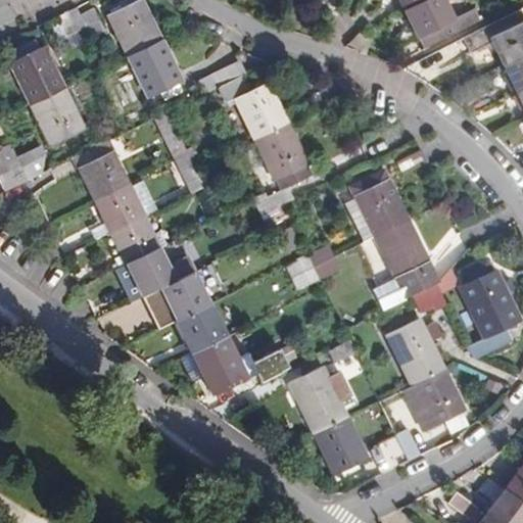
[(137,0),(109,14),(129,55),(161,39),(142,0),(137,0)]
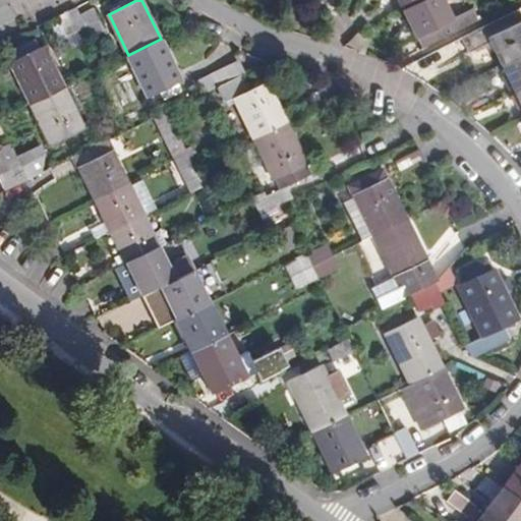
[(442,0),(418,0),(404,8),(422,48),(476,19),(470,8),(450,17),(442,0)]
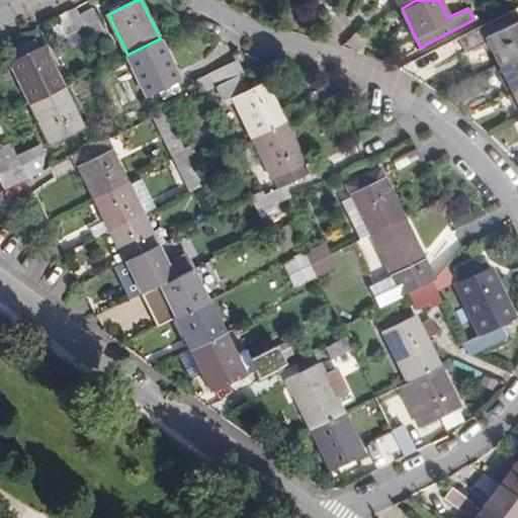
[(66,11),(75,31),(86,26),(80,14),(75,6),(66,11)]
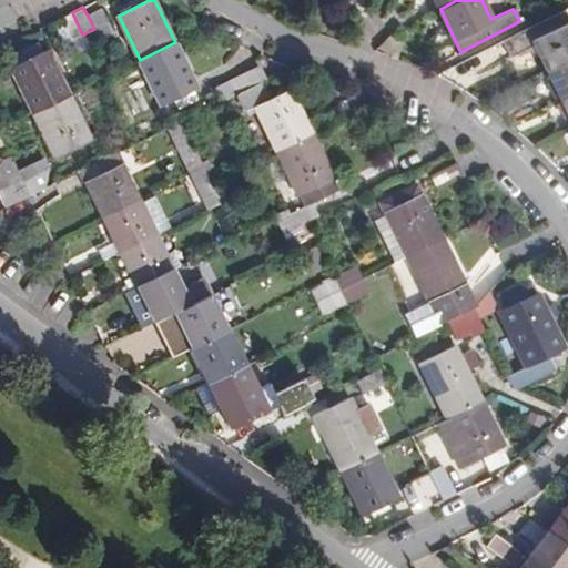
[(567,14),(565,8),(501,40),(511,57),(535,44),(547,69),(567,57),(567,14)]
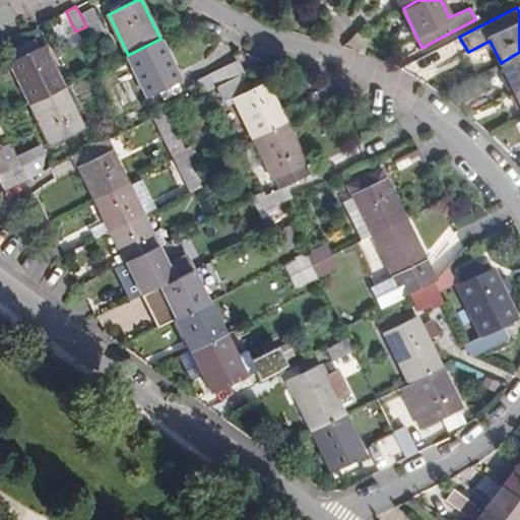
[(80,14),(86,26),(90,37),(104,30),(93,8),(80,14)]
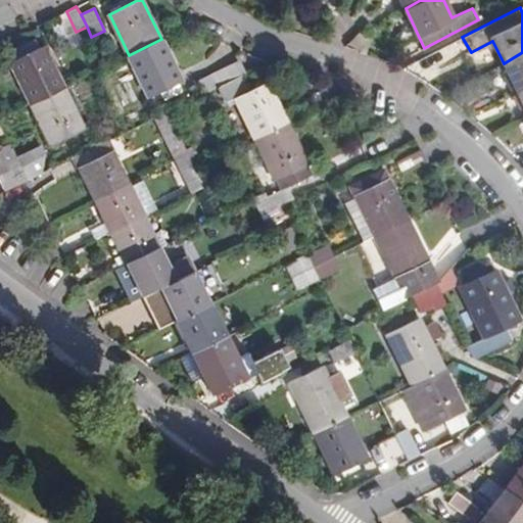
[(57,15),(67,36),(76,32),(66,11),(57,15)]
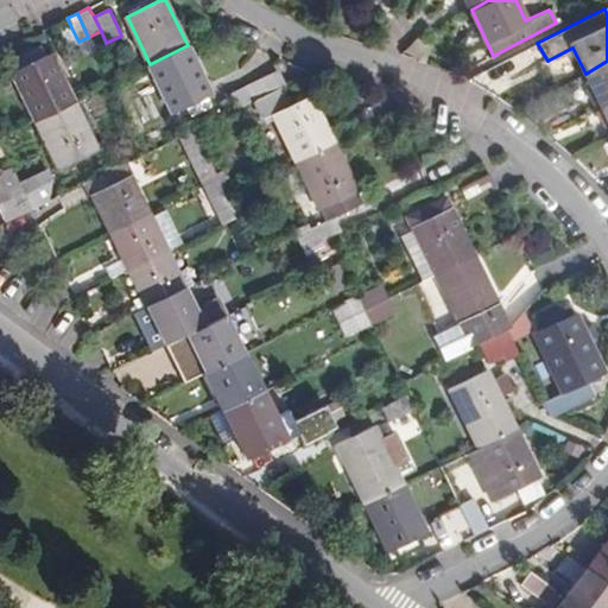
[(67,18),(50,26),(62,50),(78,42),(67,18)]
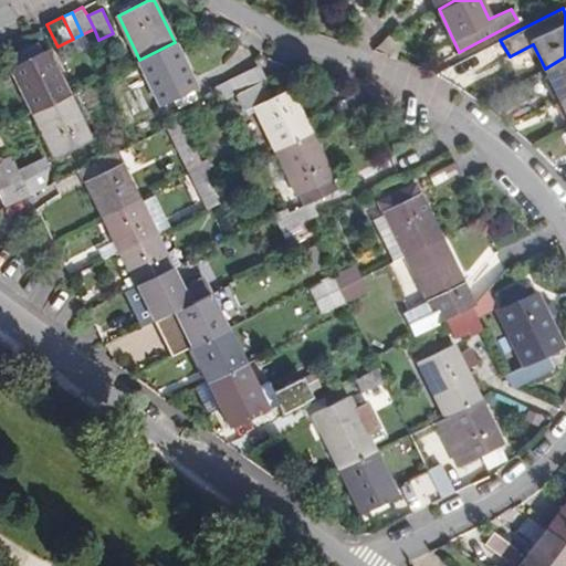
[(175,42),(139,60),(163,106),(175,100),(178,106),(197,97),(195,90),(198,87),(175,42)]
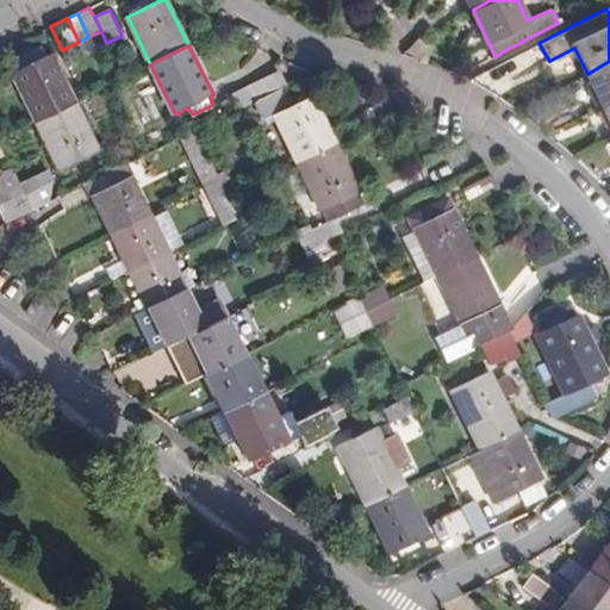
[(25,56),(29,66),(48,57),(42,48),(25,56)]
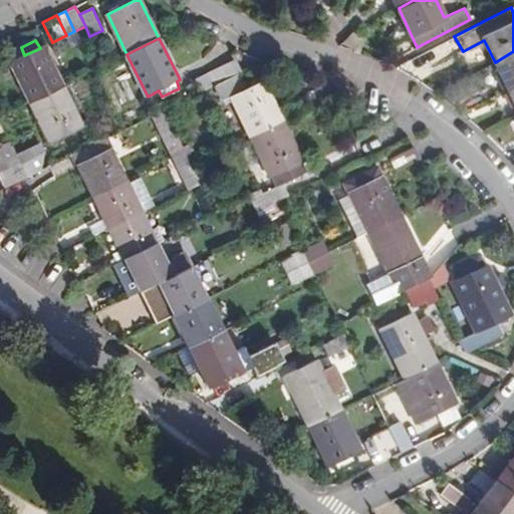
[(11,61),(31,101),(63,85),(43,45),(40,48),(24,55),(11,61)]
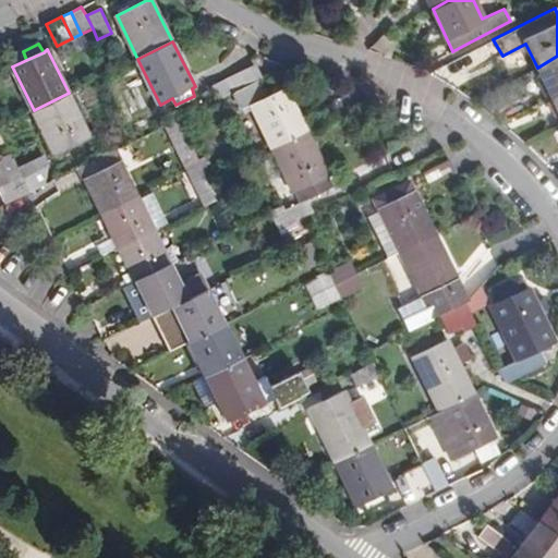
[(557,56),(537,68),(552,96),(557,93),(557,56)]
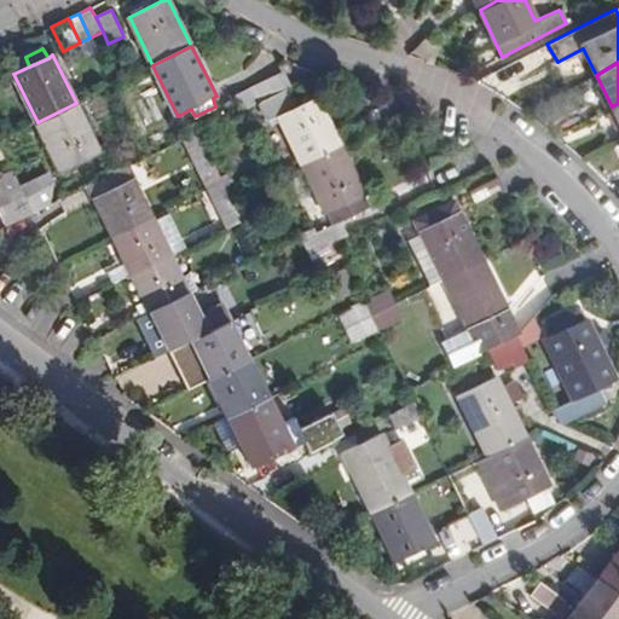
[(235,97),(242,109),(259,102),(284,88),(277,75),(235,97)]
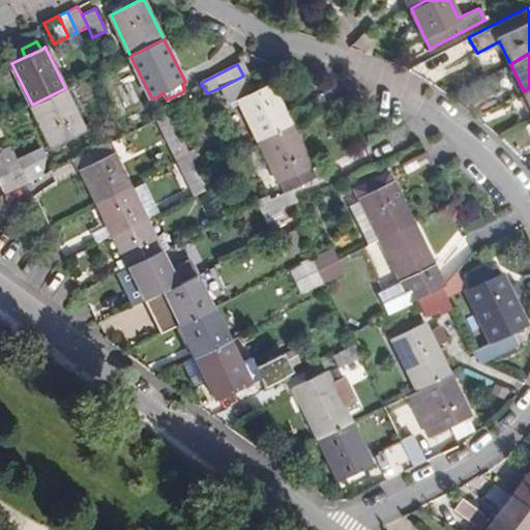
[(252,91),(243,76),(222,87),(230,104),(238,100),(259,141),(292,123),(272,82),(252,91)]
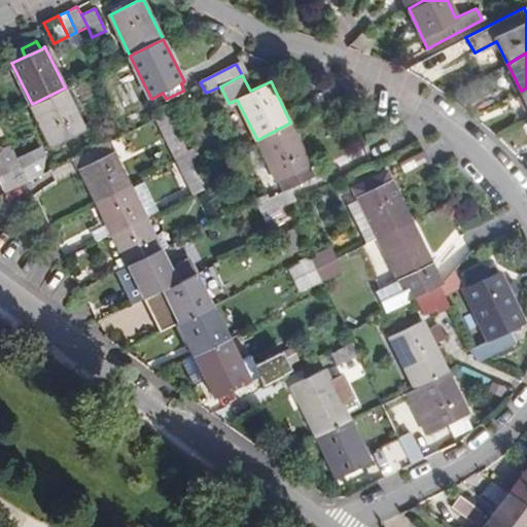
[(341,98),(335,86),(316,96),(322,107),(341,98)]
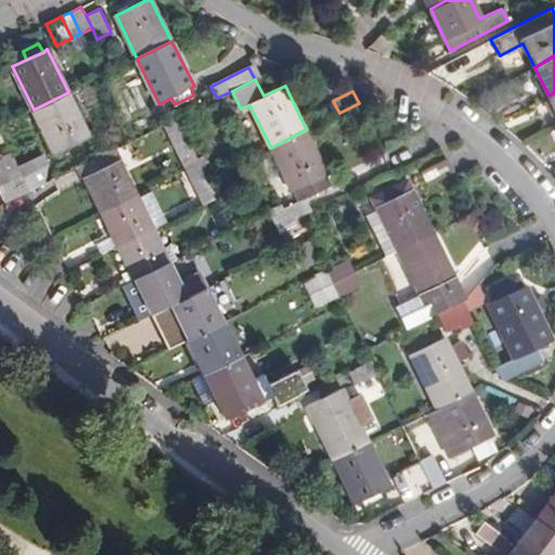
[(68,92),(34,110),(55,154),(90,137),(68,92)]
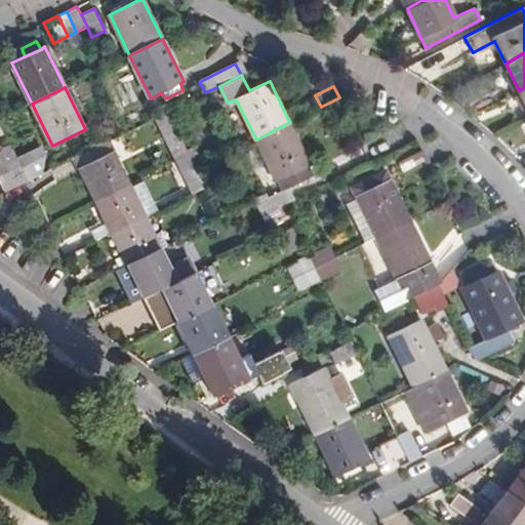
[(155,118),(175,159),(187,154),(166,112),(155,118)]
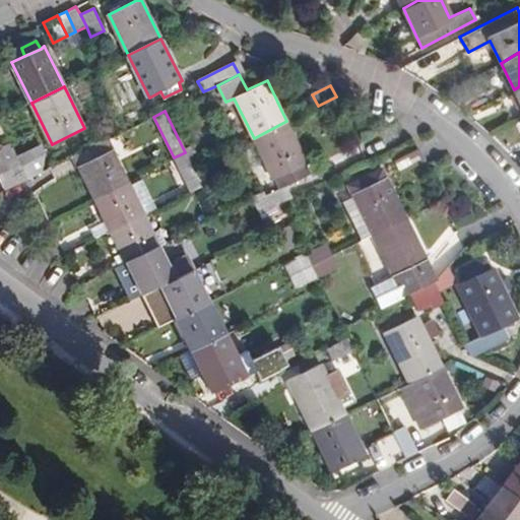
[(286,121),(254,138),(276,180),(285,176),(288,181),(308,173),(305,166),(307,165),(286,121)]
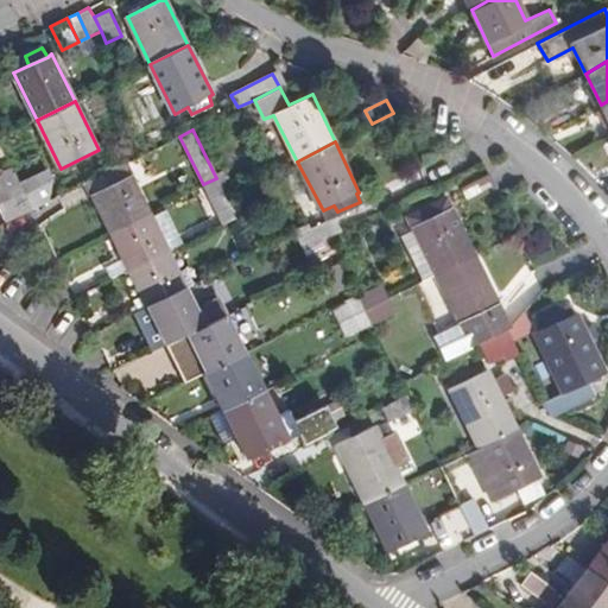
[(124,164),(84,183),(92,195),(130,176),(124,164)]
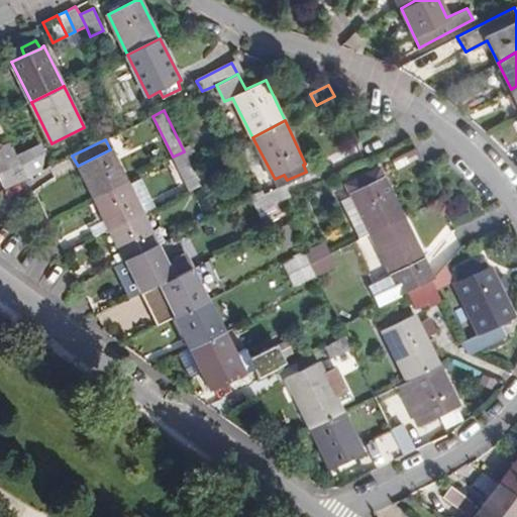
[(0,148),(0,182),(2,187),(47,172),(38,146),(12,154),(9,146),(0,148)]
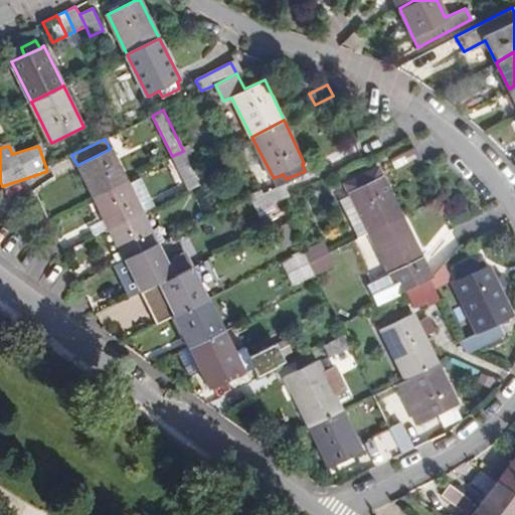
[(77,165),(93,196),(125,179),(110,149),(77,165)]
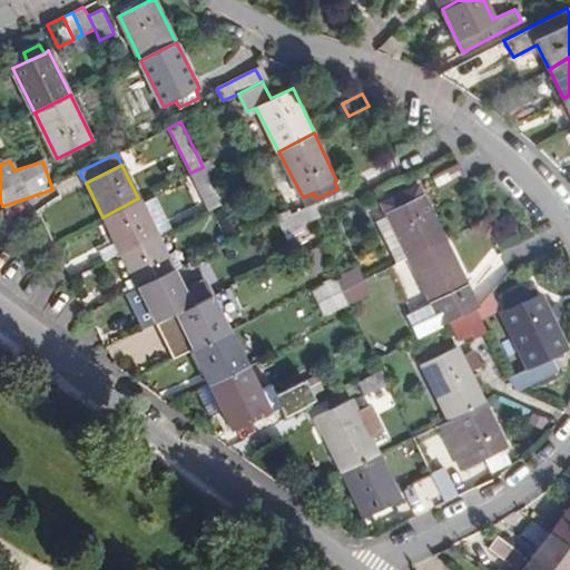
[(203,167),(190,173),(199,190),(212,185),(203,167)]
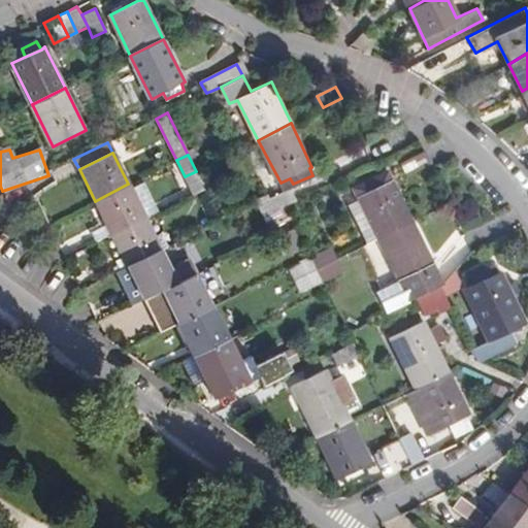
[(196,171),(185,176),(191,193),(205,187),(196,171)]
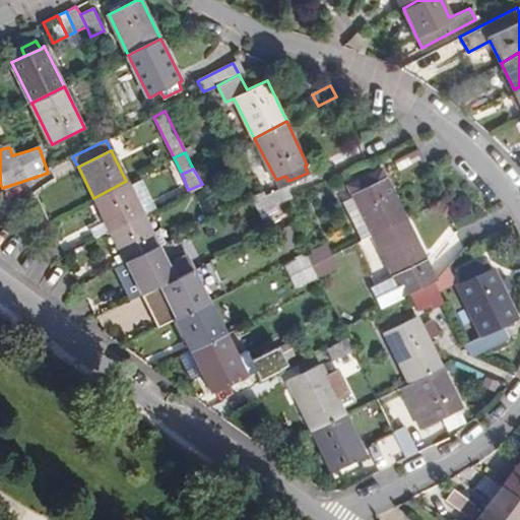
[(372,233),(404,216),(382,170),(349,185),(352,193),(343,198),(361,237),(372,233)]
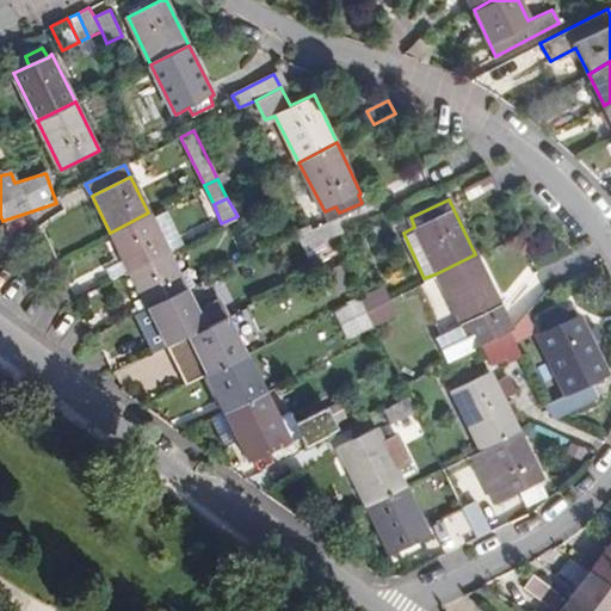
[(166,210),(150,217),(167,251),(181,242),(166,210)]
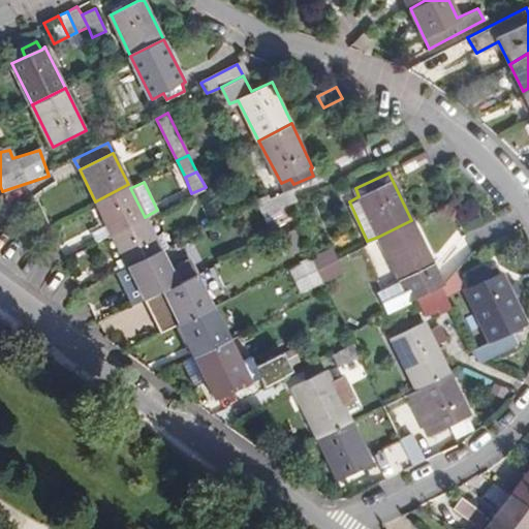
[(128,184),(95,201),(107,224),(112,234),(145,217),(130,188),(128,184)]
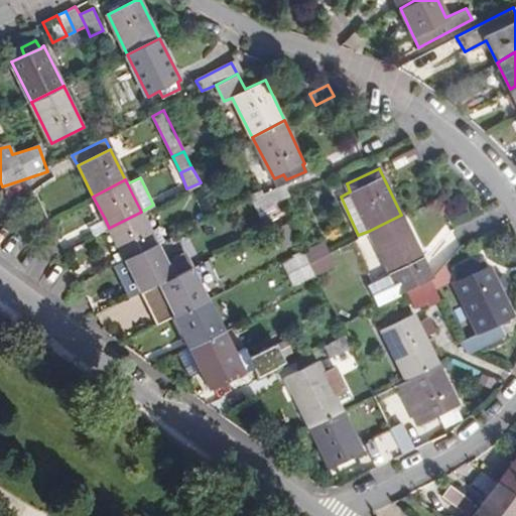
[(248,192),(249,196),(255,209),(277,198),(289,192),(282,181),(261,190),(259,186),(248,192)]
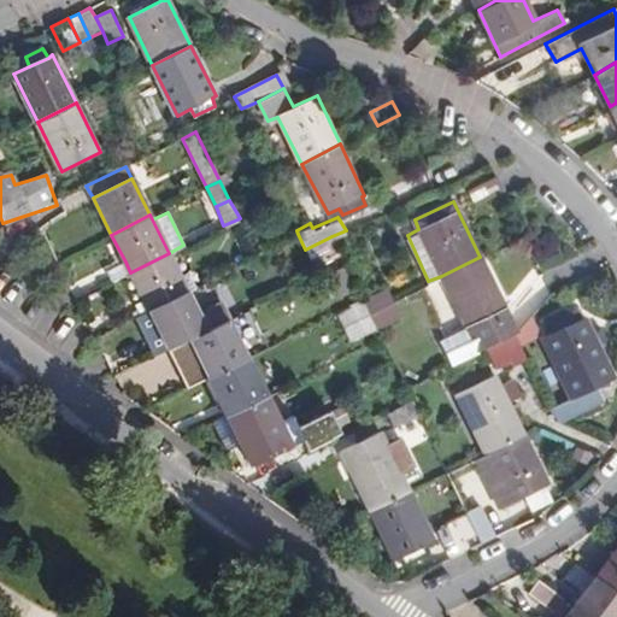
[(331,236),(305,250),(312,264),(339,251),(331,236)]
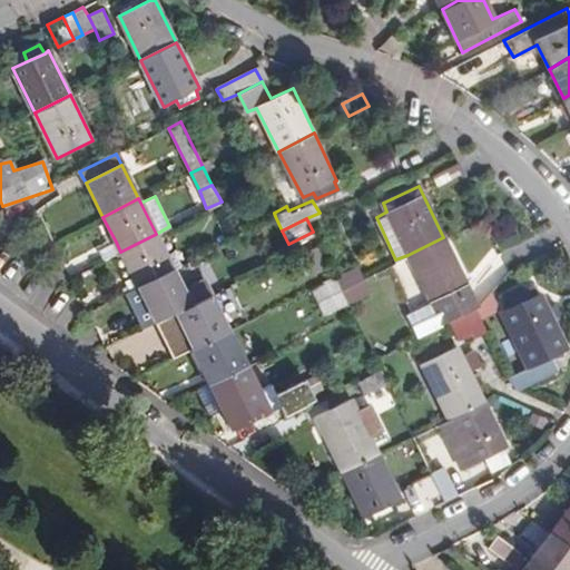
[(120,252),(137,286),(174,267),(156,234),(120,252)]
